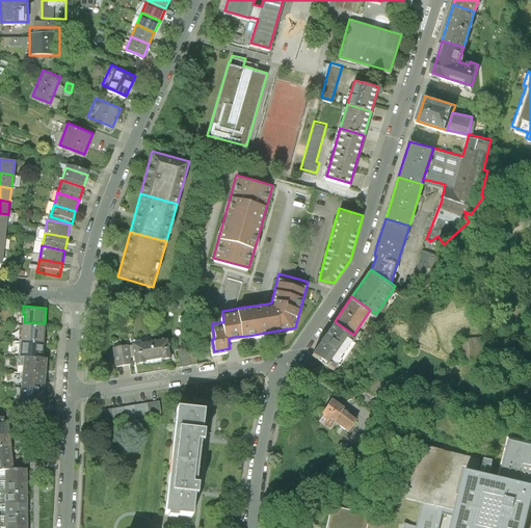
[(322,338),(313,351),(335,367),(355,337),(353,335),(335,321),(322,338)]
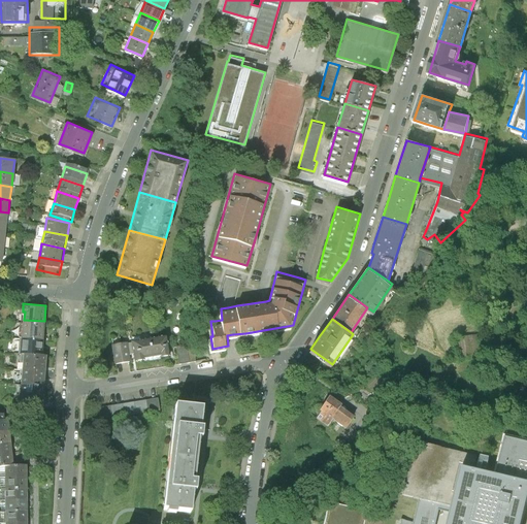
[(43,336),(44,321),(24,320),(23,335),(43,336)]
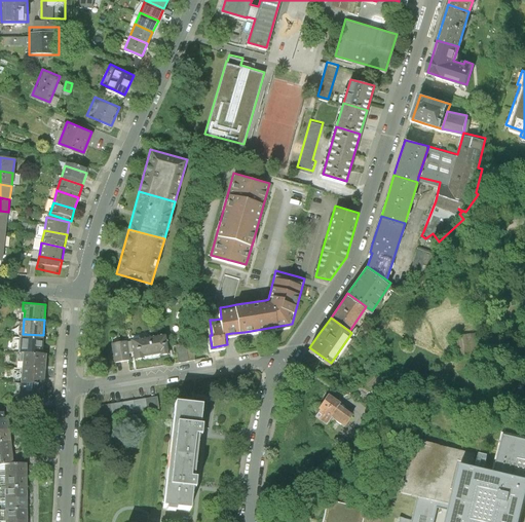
[(475,350),(472,331),(455,334),(458,353),(475,350)]
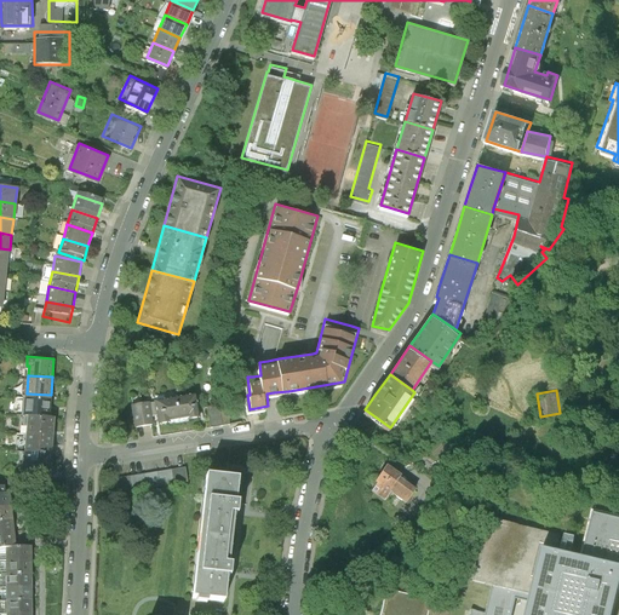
[(178,394),(181,412),(199,409),(198,391),(178,394)]
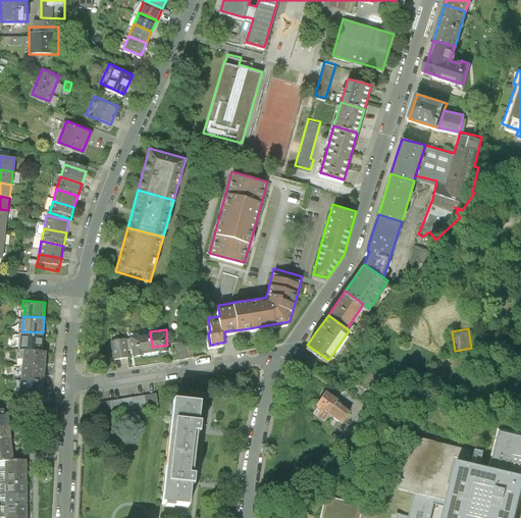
[(42,348),(43,332),(22,331),(21,347),(42,348)]
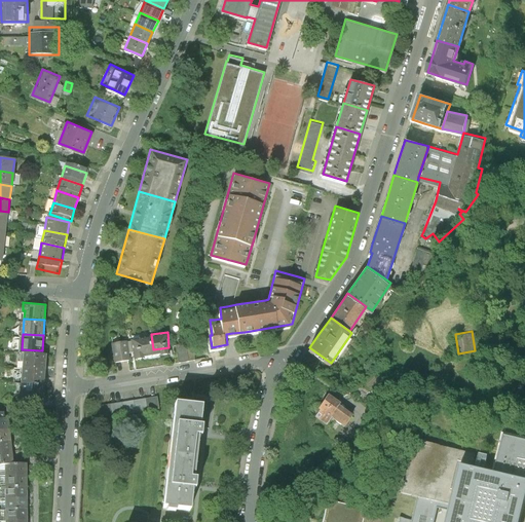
[(153,349),(151,334),(136,336),(137,345),(144,344),(145,350),(153,349)]
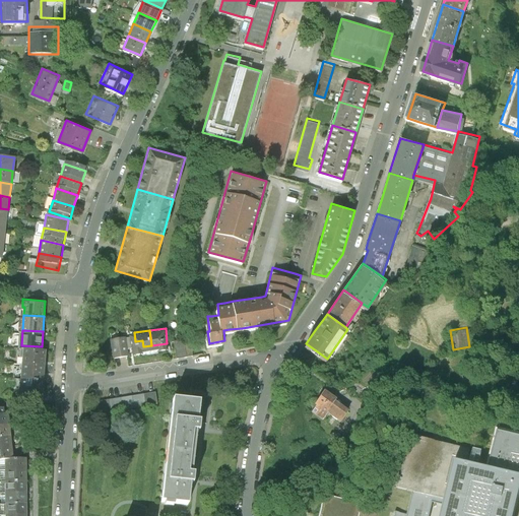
[(135,341),(134,332),(117,334),(120,353),(137,351),(135,341)]
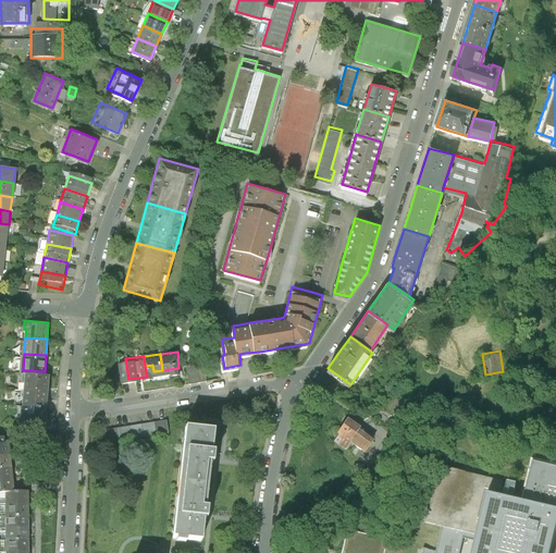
[(192,363),(194,379),(207,378),(205,361),(192,363)]
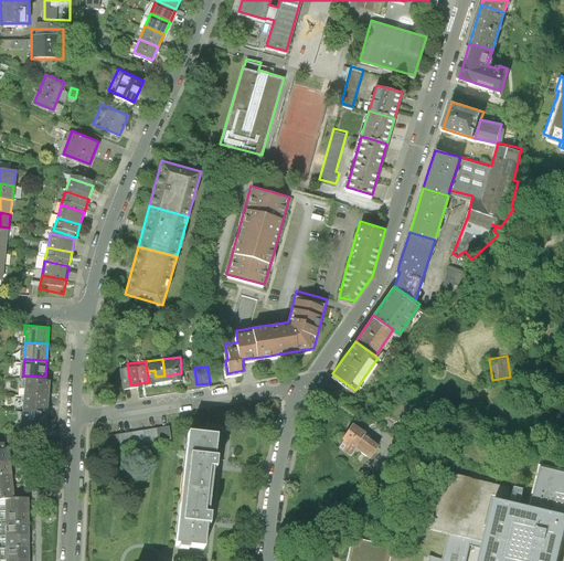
[(48,394),(50,378),(45,377),(23,376),(22,384),(27,384),(25,392),(48,394)]
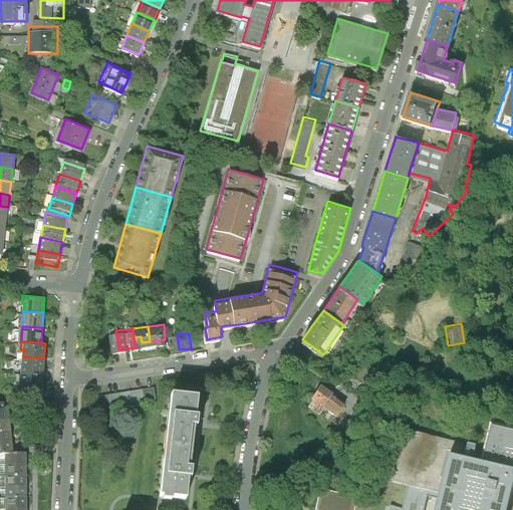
[(42,373),(43,358),(23,356),(22,371),(42,373)]
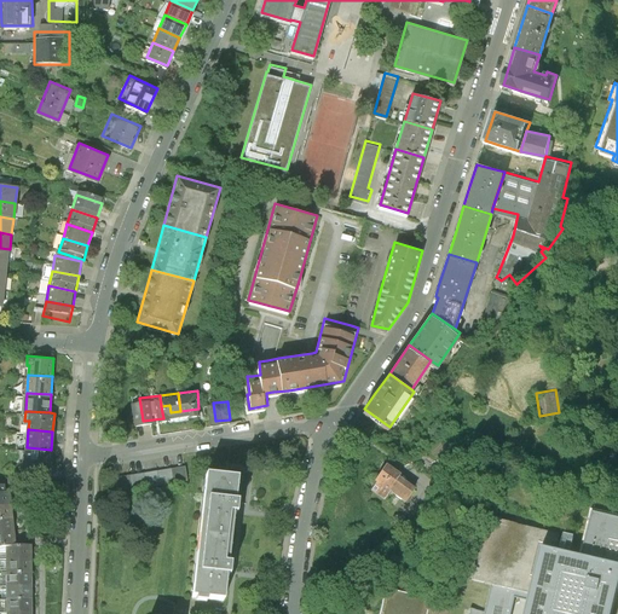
[(50,467),(51,450),(27,447),(26,465),(50,467)]
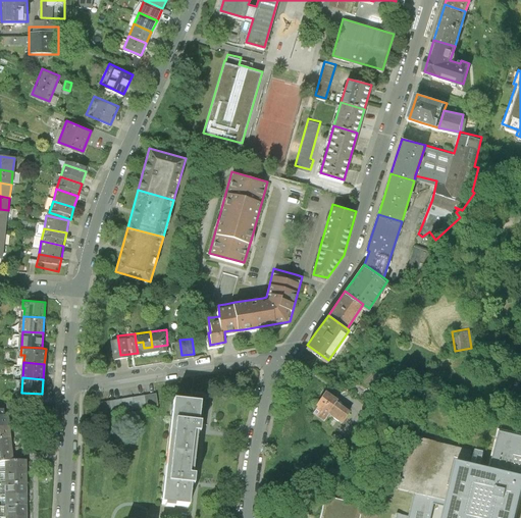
[(159,402),(157,390),(94,400),(96,411),(159,402)]
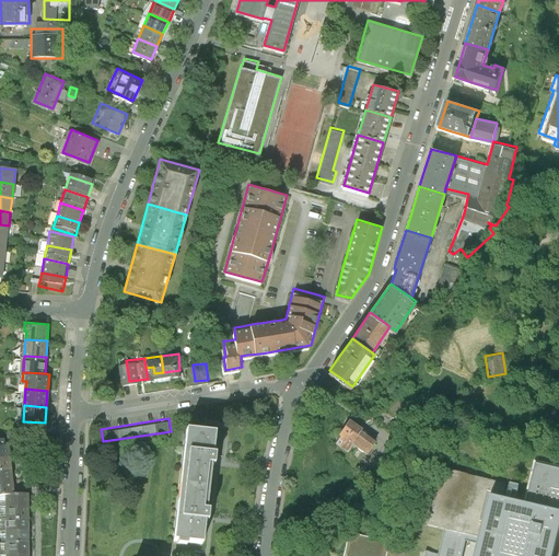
[(361,428),(349,419),(339,433),(341,435),(336,441),(348,450),(353,442),(367,452),(374,441),(360,430),(361,428)]
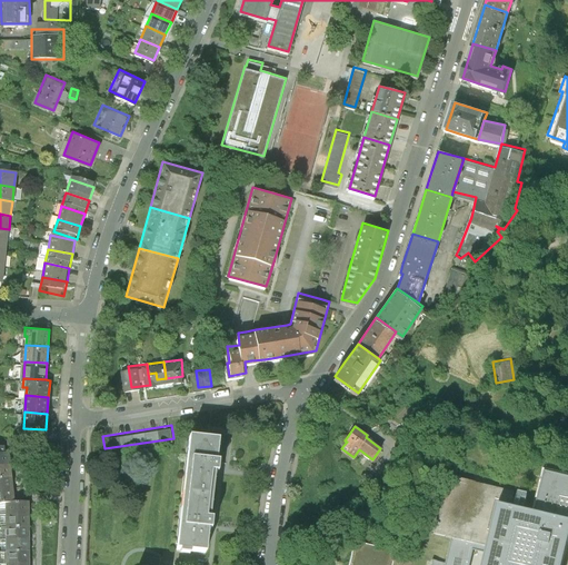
[(210,433),(188,430),(175,546),(207,549),(210,522),(217,464),(220,434),(210,433)]
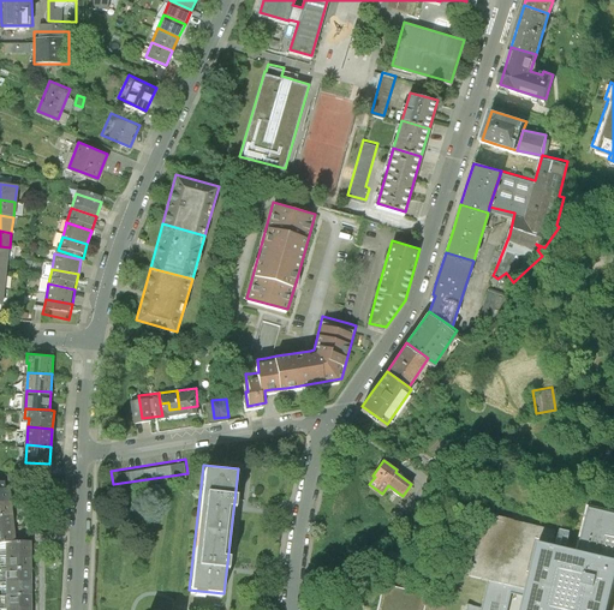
[(0,498),(11,498),(10,484),(5,485),(4,478),(0,478),(0,498)]
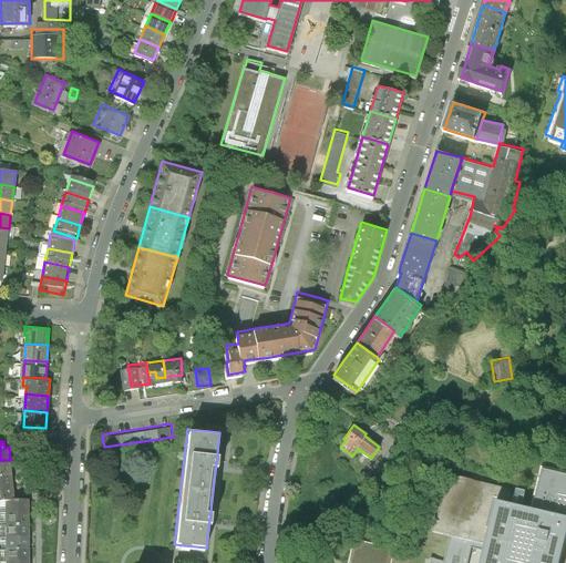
[(0,472),(11,472),(10,460),(0,460),(0,472)]
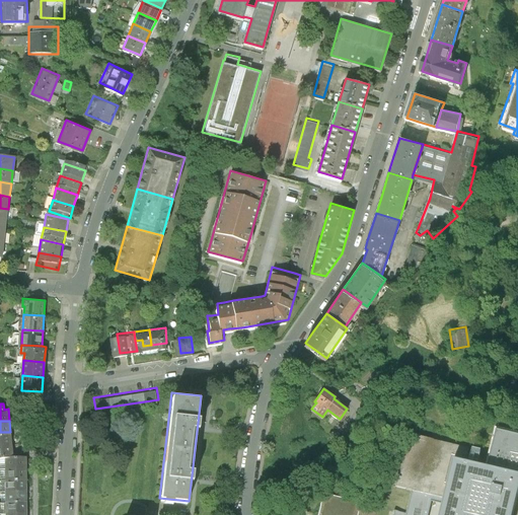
[(514,514),(517,505),(517,431),(499,427),(490,464),(467,459),(471,445),(408,430),(395,484),(415,488),(409,511),(395,507),(392,514),(514,514)]
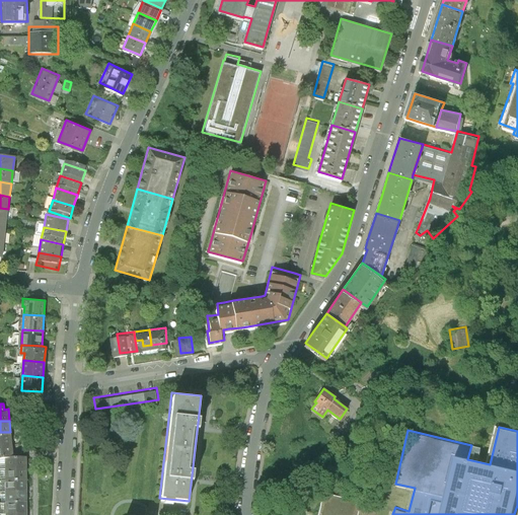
[(0,443),(12,443),(10,432),(0,432),(0,443)]
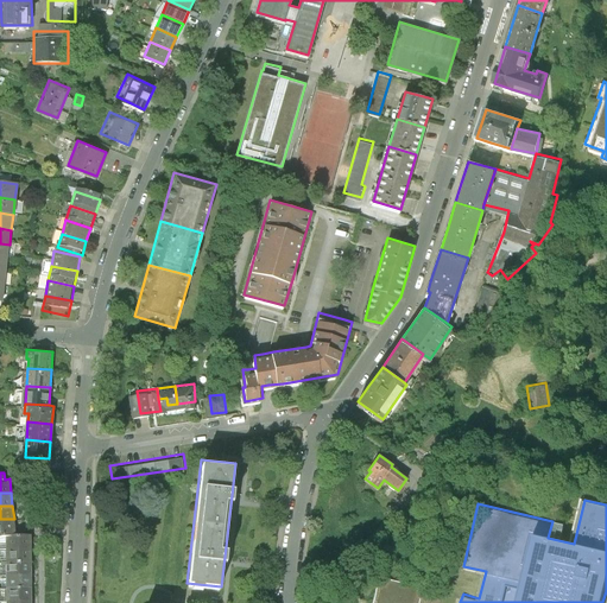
[(16,532),(14,519),(0,519),(0,533),(6,533),(7,533),(7,532),(16,532)]
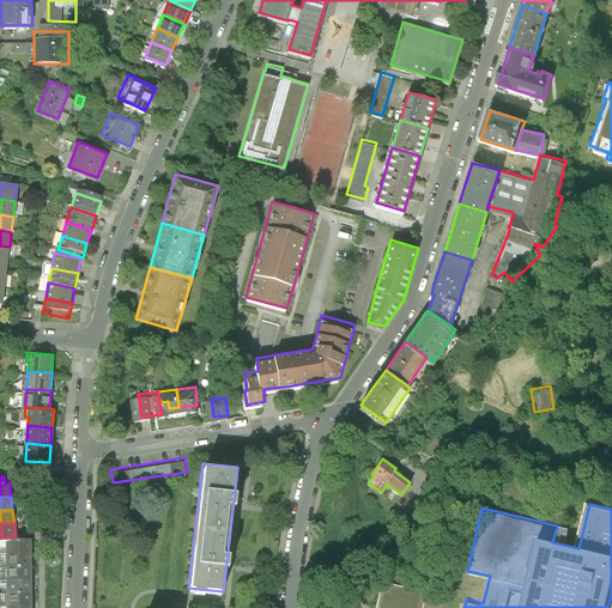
[(31,549),(31,536),(16,536),(7,536),(7,537),(6,537),(7,551),(31,549)]
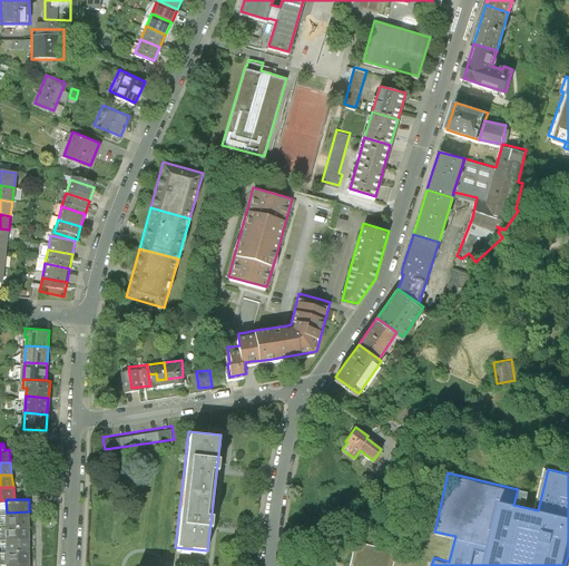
[(29,524),(29,511),(7,513),(7,525),(29,524)]
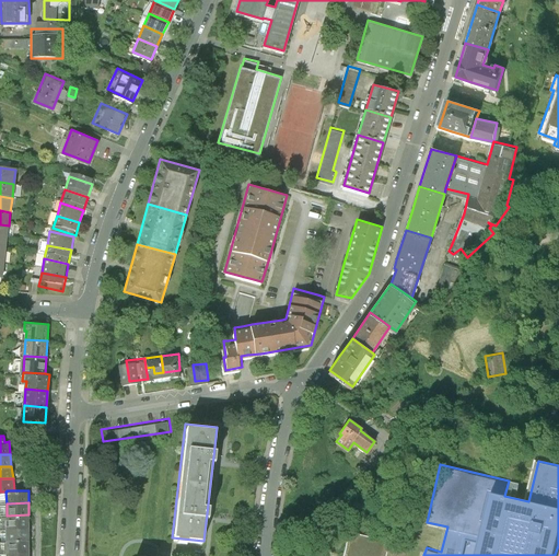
[(28,528),(28,514),(7,516),(7,528),(28,528)]
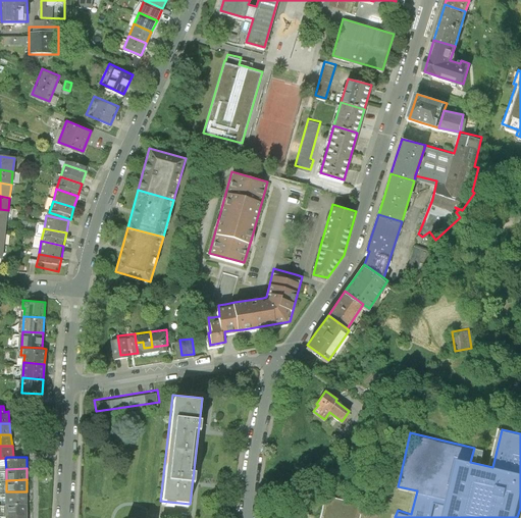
[(27,503),(27,491),(6,491),(6,503),(27,503)]
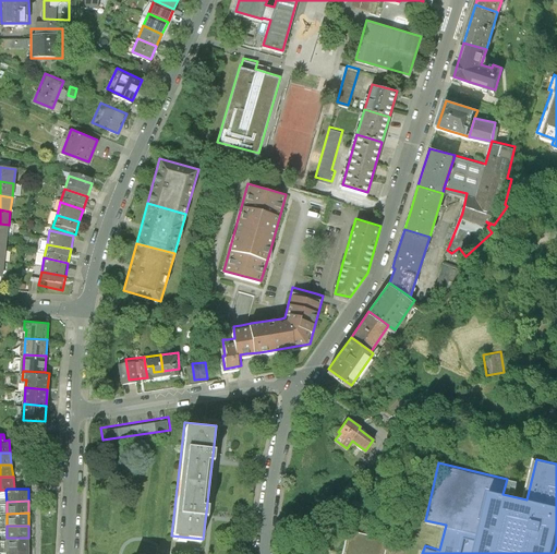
[(402,553),(406,542),(348,529),(341,553),(402,553)]
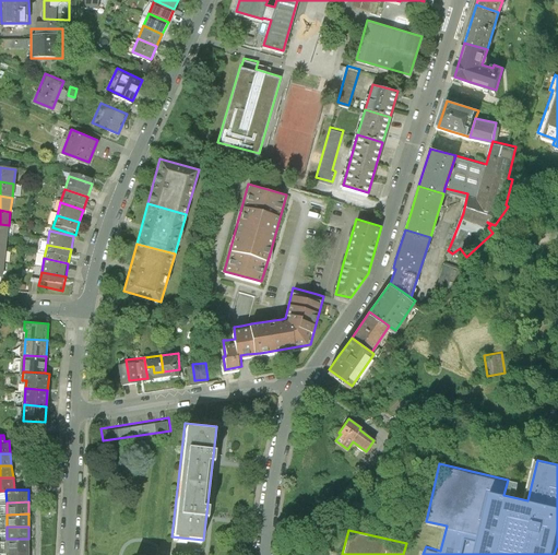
[(0,550),(28,551),(28,539),(7,539),(0,538),(0,550)]
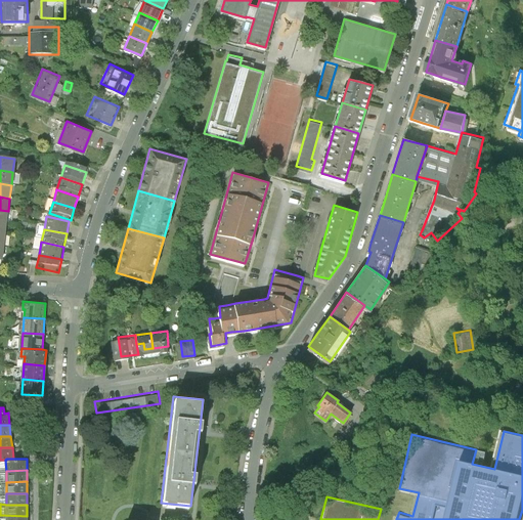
[(134,519),(147,519),(148,510),(136,509),(134,519)]
